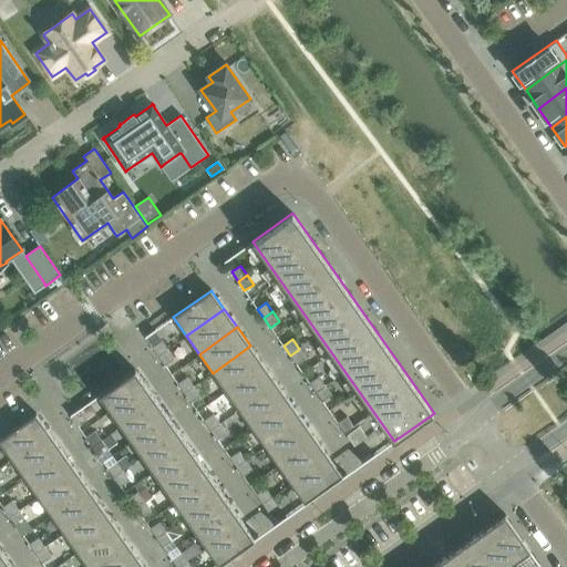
[(152,347),(158,357),(167,350),(161,340),(152,347)]
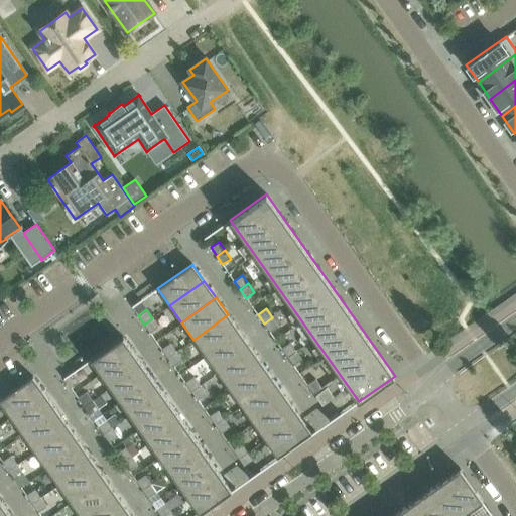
[(194,340),(206,356),(240,332),(228,314),(194,340)]
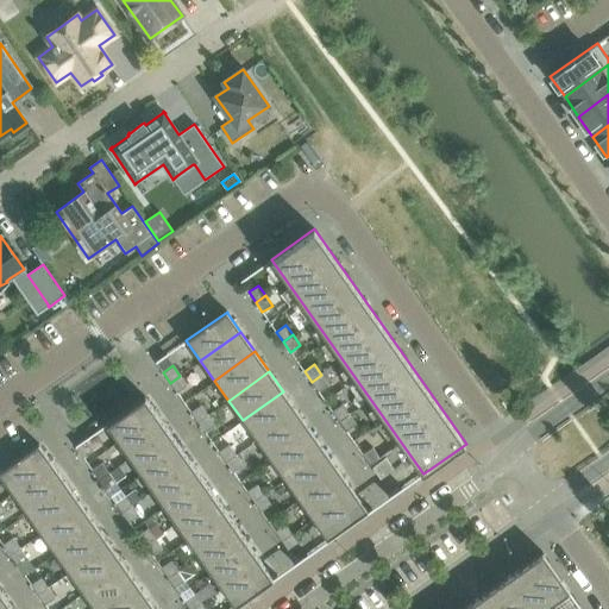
[(321,375),(312,382),(318,391),(328,384),(321,375)]
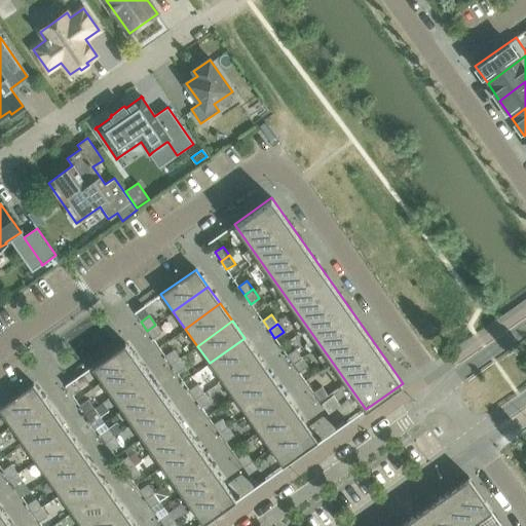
[(155,325),(147,331),(153,339),(161,333),(155,325)]
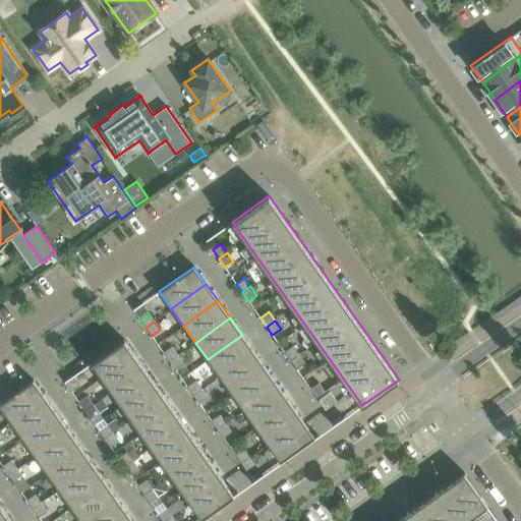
[(242,335),(208,359),(220,377),(254,352),(242,335)]
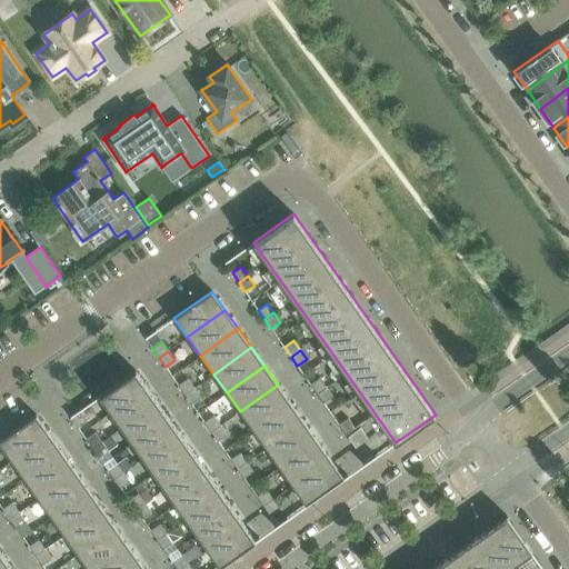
[(99,396),(110,411),(147,386),(137,372),(137,371),(136,370),(99,396)]
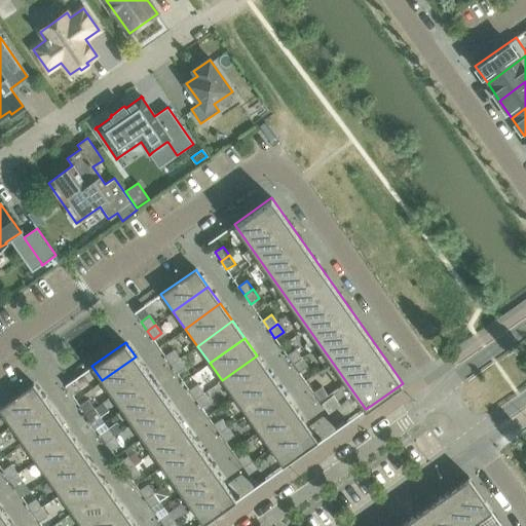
[(296,349),(287,355),(293,364),(301,358),(296,349)]
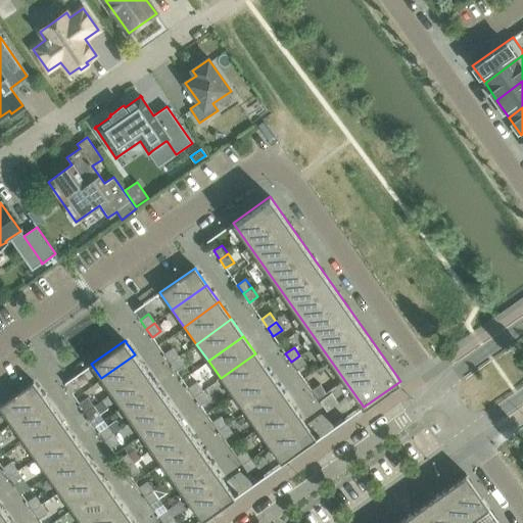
[(173,348),(164,354),(170,363),(179,357),(173,348)]
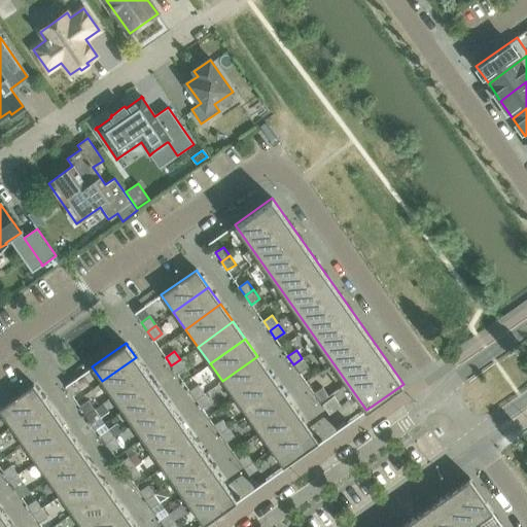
[(222,381),(234,398),(270,374),(257,356),(222,381)]
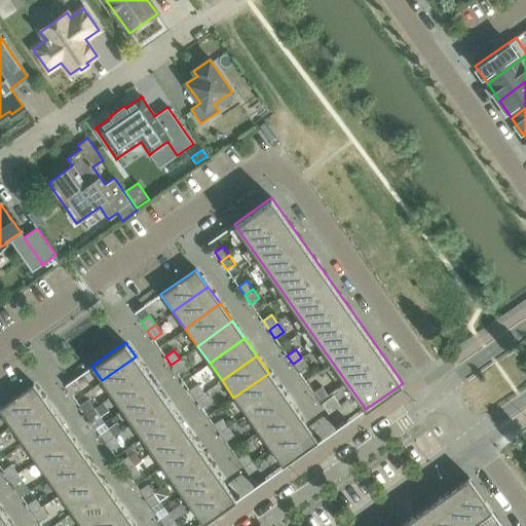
[(136,357),(102,380),(112,395),(145,371),(136,357)]
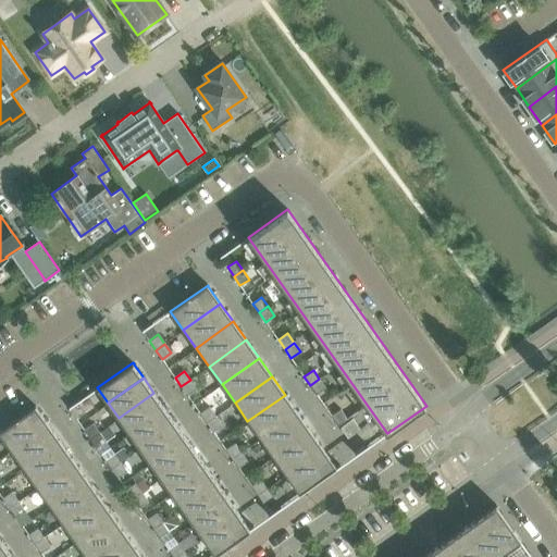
[(325,388),(319,379),(310,385),(317,394),(325,388)]
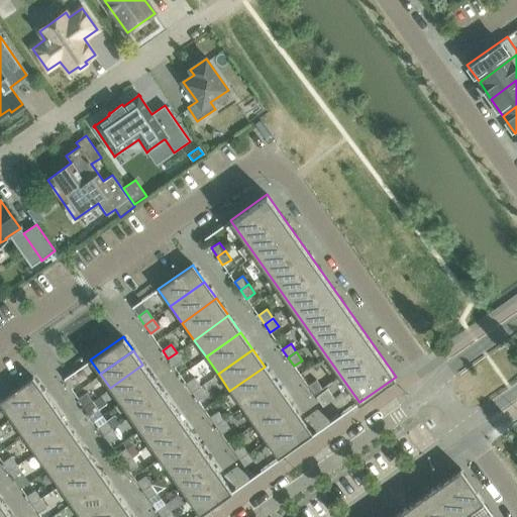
[(177,352),(168,358),(174,367),(183,360),(177,352)]
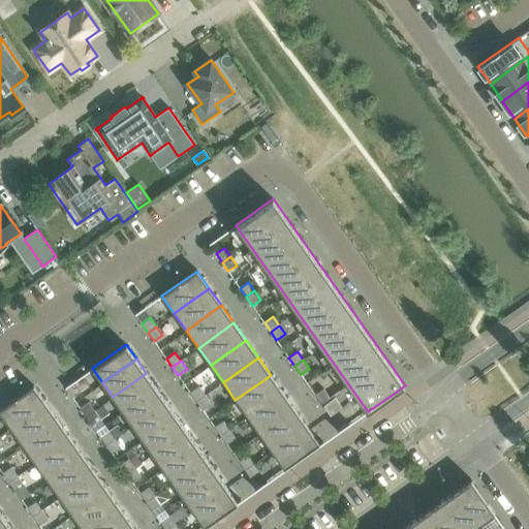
[(113,397),(123,411),(156,387),(146,373),(113,397)]
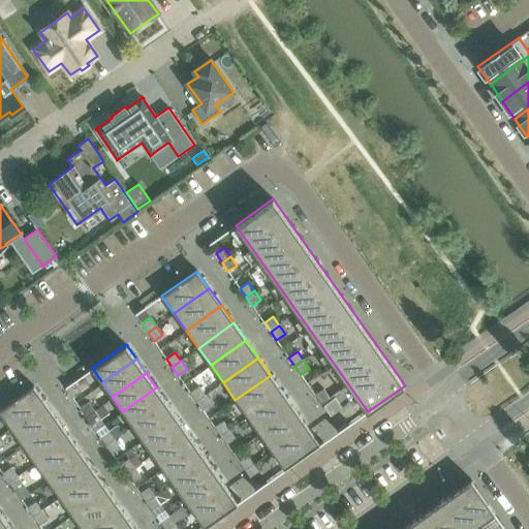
[(235,400),(247,417),(283,393),(271,375),(235,400)]
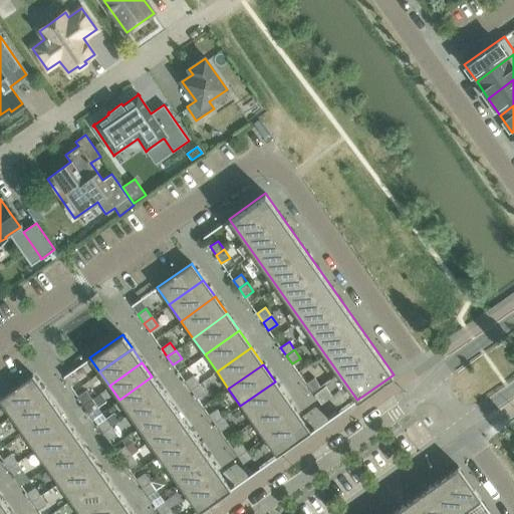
[(72,371),(64,377),(70,386),(78,380),(72,371)]
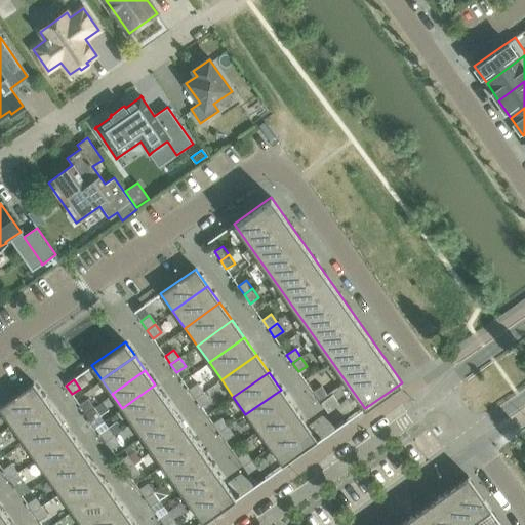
[(34,382),(0,406),(0,410),(10,425),(45,400),(34,384),(34,382)]
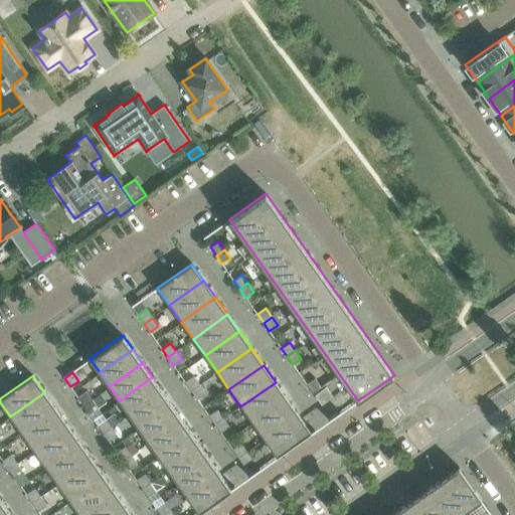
[(193,376),(185,382),(191,390),(199,384),(193,376)]
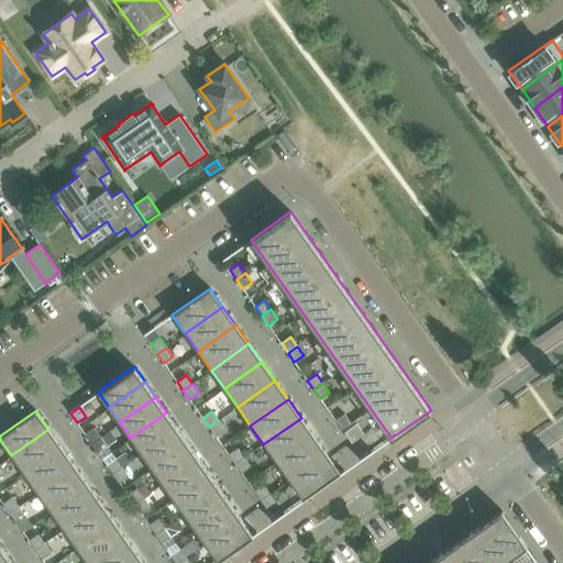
[(131,438),(142,453),(177,428),(166,412),(131,438)]
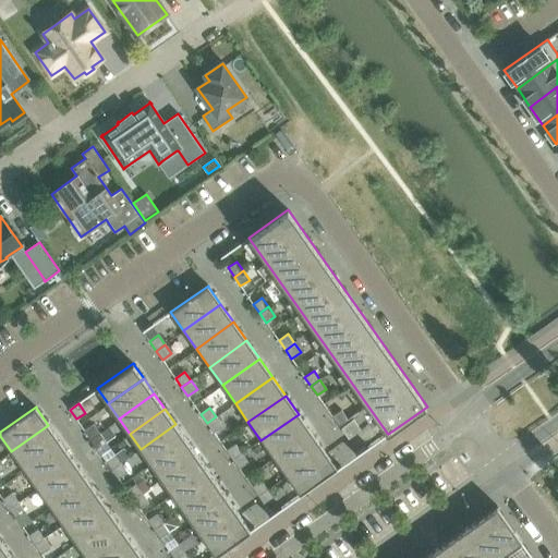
[(341,410),(332,416),(339,426),(348,420),(341,410)]
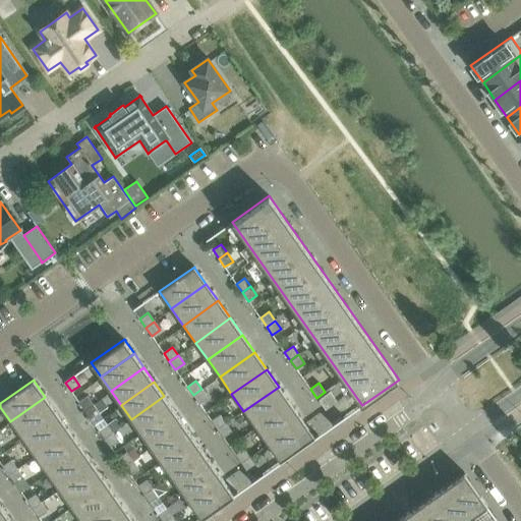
[(279,387),(243,411),(255,428),(291,404),(279,387)]
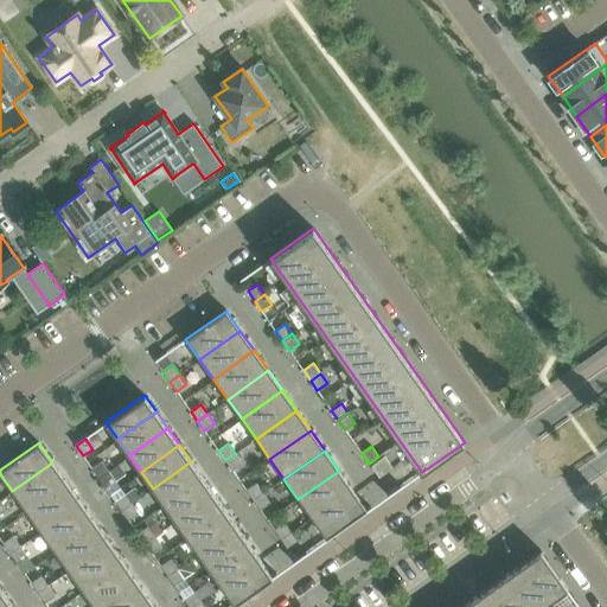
[(235,453),(225,460),(232,471),(242,464),(235,453)]
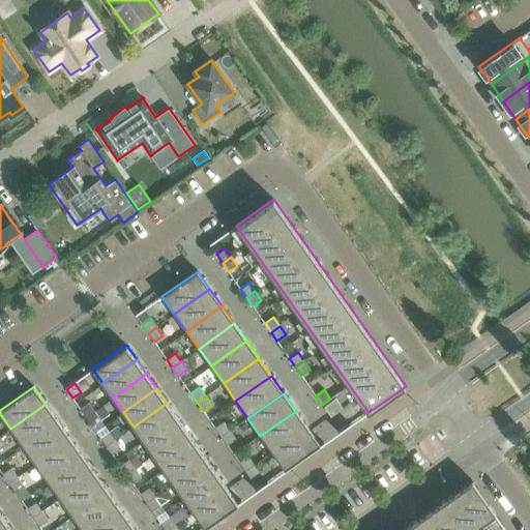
[(335,400),(324,407),(331,416),(343,408),(335,400)]
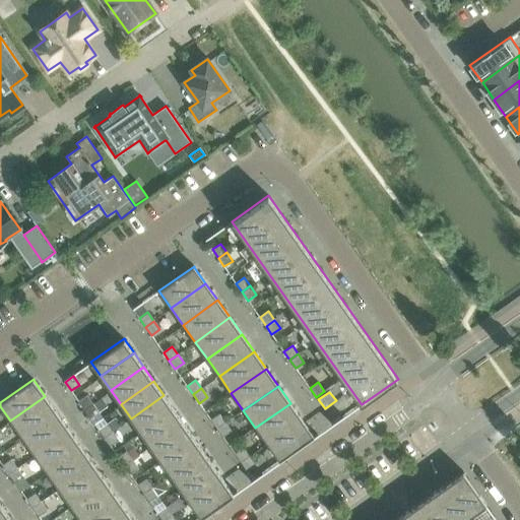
[(87,395),(78,401),(84,409),(93,404),(87,395)]
